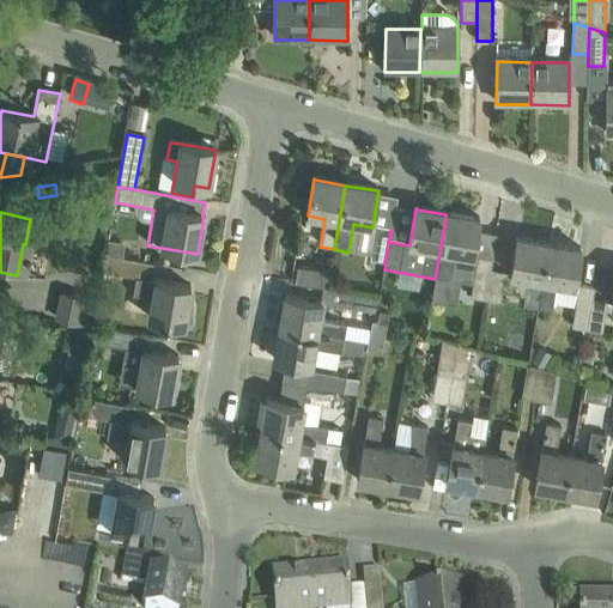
[(445,214),(444,226),(435,279),(450,281),(455,254),(473,257),(480,220),(479,219),(479,220),(445,214)]
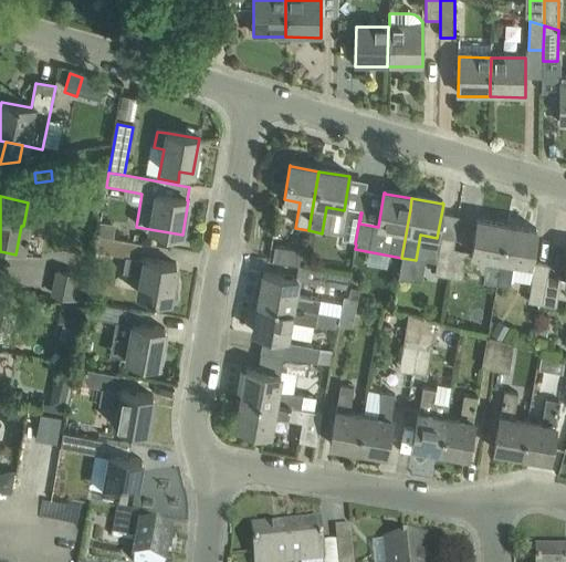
[(348,210),(343,241),(355,243),(360,212),(348,210)]
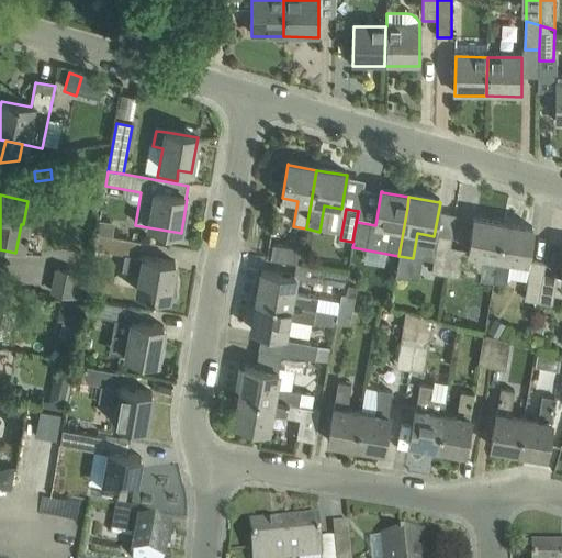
[(480,282),(492,285),(501,235),(502,225),(475,220),(474,220),(468,254),(484,257),(480,282)]
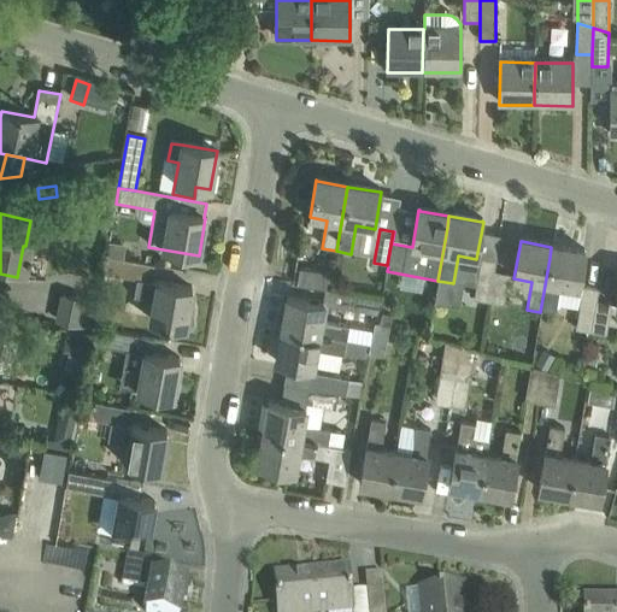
[(112,245),(109,259),(123,262),(125,247),(112,245)]
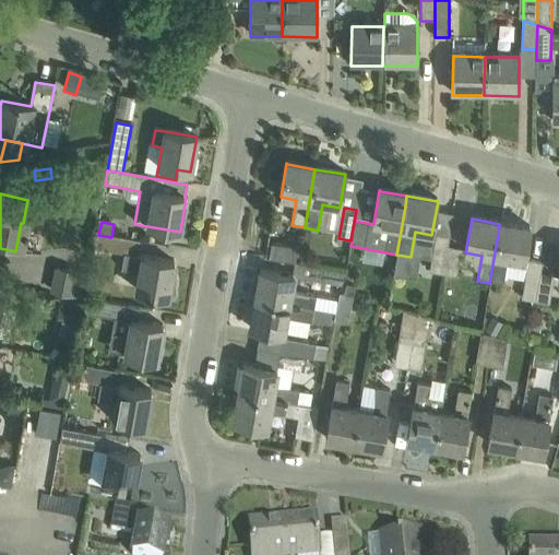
[(499,224),(498,234),(489,283),(504,285),(506,279),(525,282),(528,263),(524,263),(530,228),(528,228),(499,224)]
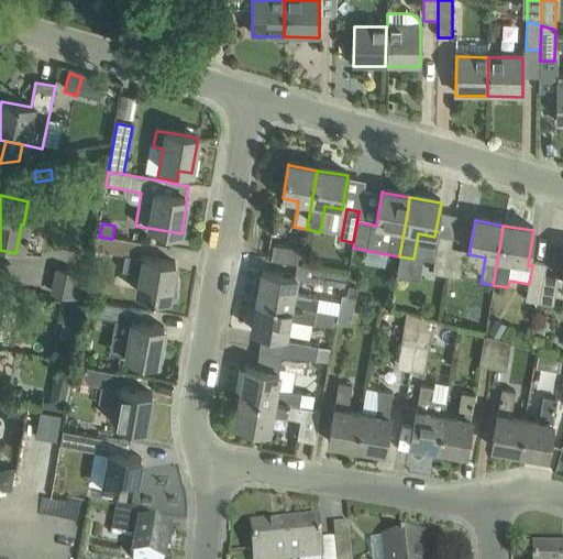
[(99,237),(97,237),(95,251),(125,256),(123,273),(138,276),(134,293),(138,294),(152,296),(152,298),(154,299),(154,297),(169,300),(175,265),(140,259),(142,244),(112,239),(99,237)]
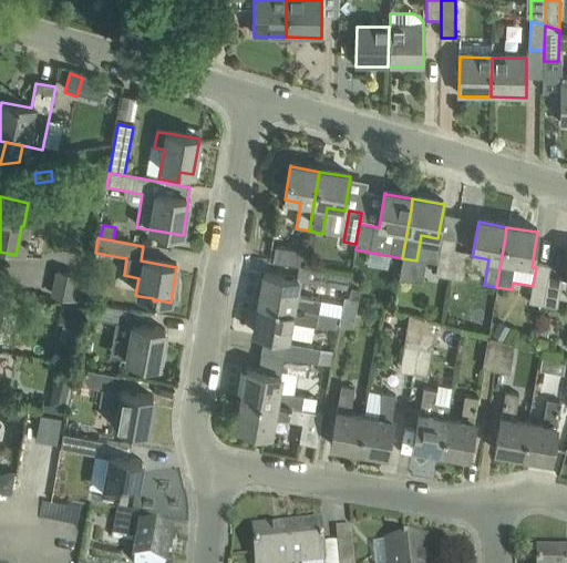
[(436,276),(449,278),(454,242),(443,239),(436,276)]
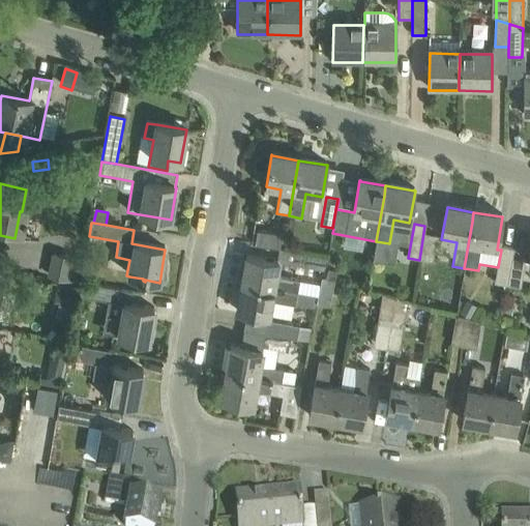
[(427,226),(424,226),(419,260),(434,262),(438,237),(425,235),(427,226)]
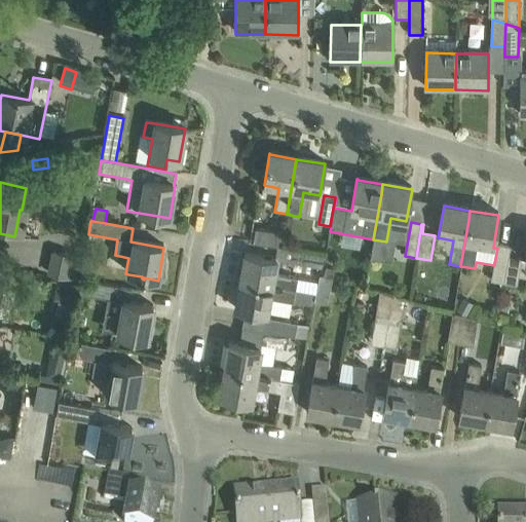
[(284,236),(276,234),(256,231),(254,244),(282,249),(284,236)]
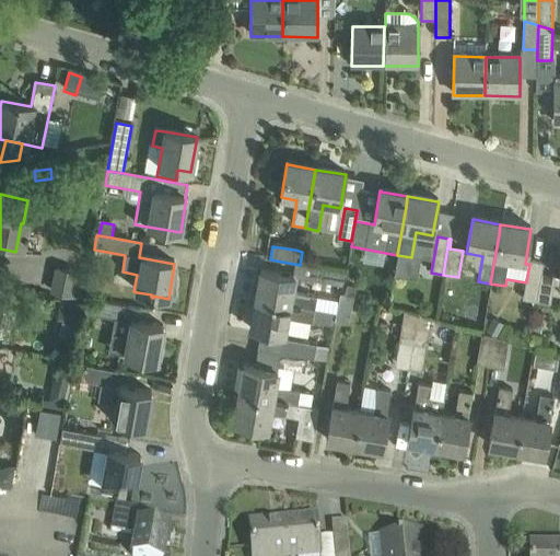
[(523,300),(536,302),(543,265),(529,262),(529,264),(526,282),(523,300)]
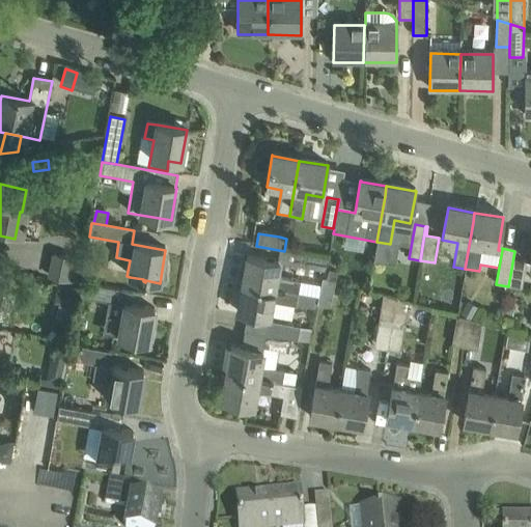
[(508,286),(522,288),(527,264),(513,261),(515,251),(514,251),(508,286)]
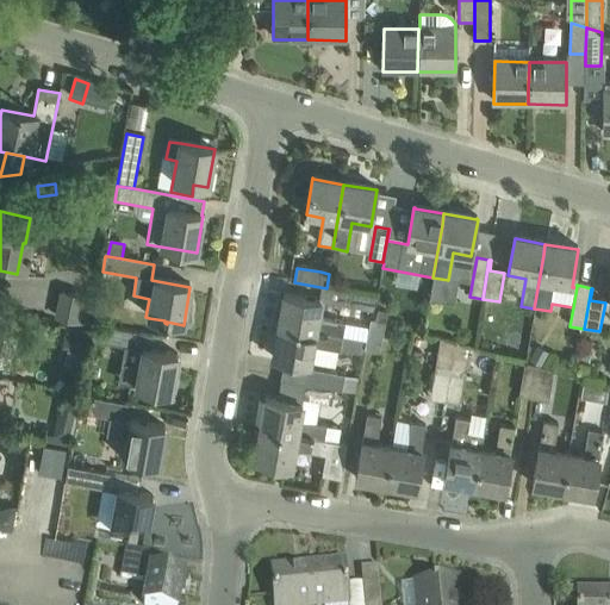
[(323,304),(375,313),(378,298),(325,289),(323,304)]
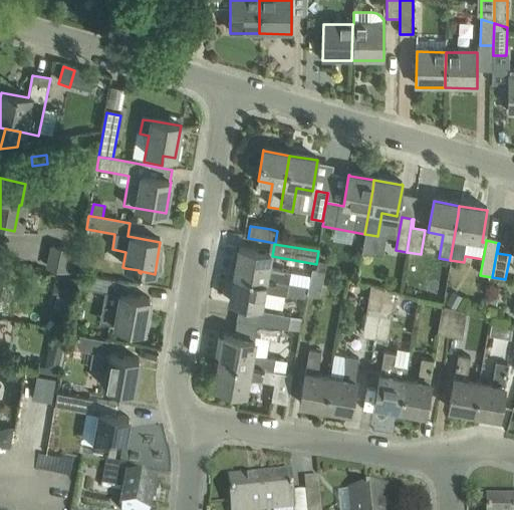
[(74,278),(79,253),(51,248),(46,272),(74,278)]
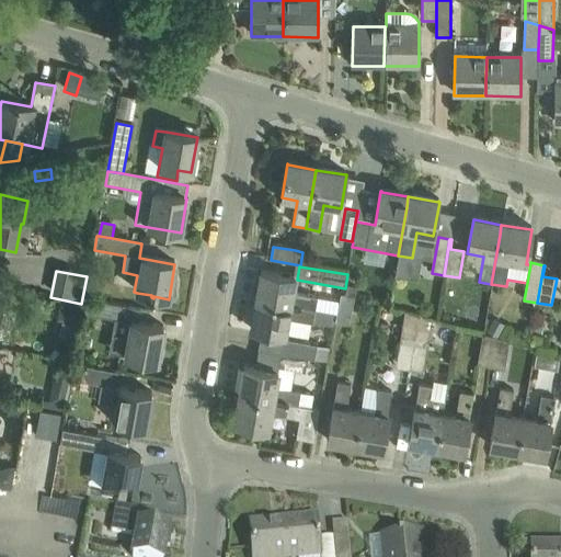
[(292,294),(294,277),(261,272),(261,273),(262,273),(256,302),(315,313),(317,298),(292,294)]
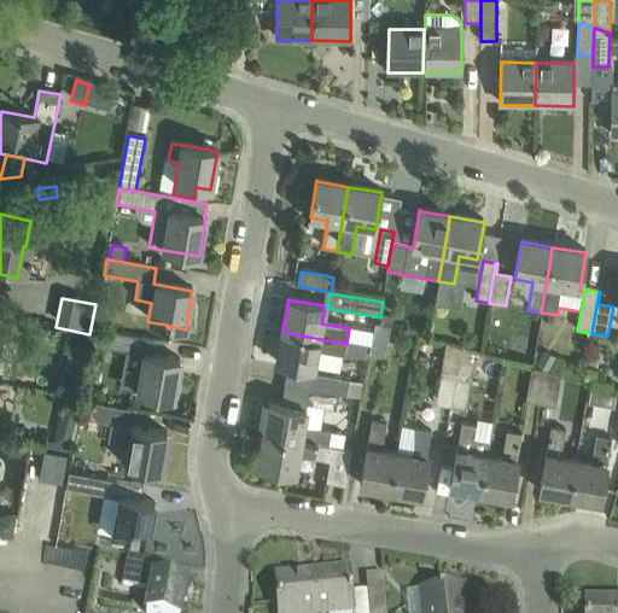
[(392,316),(383,314),(380,325),(390,327),(392,316)]
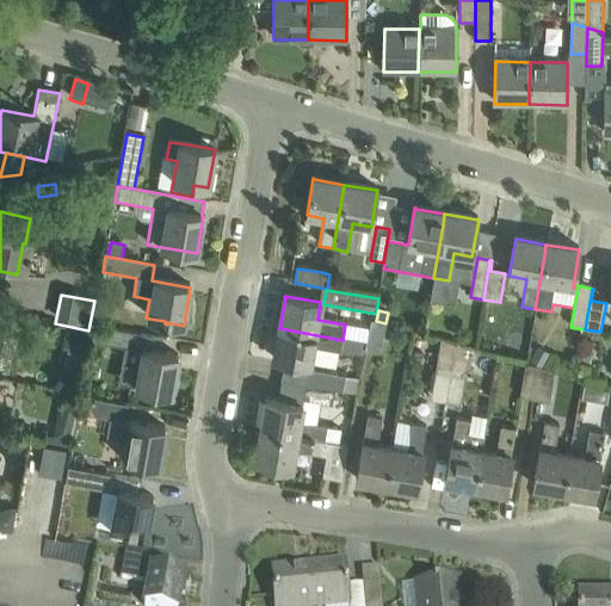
[(381,354),(387,327),(371,323),(365,351),(381,354)]
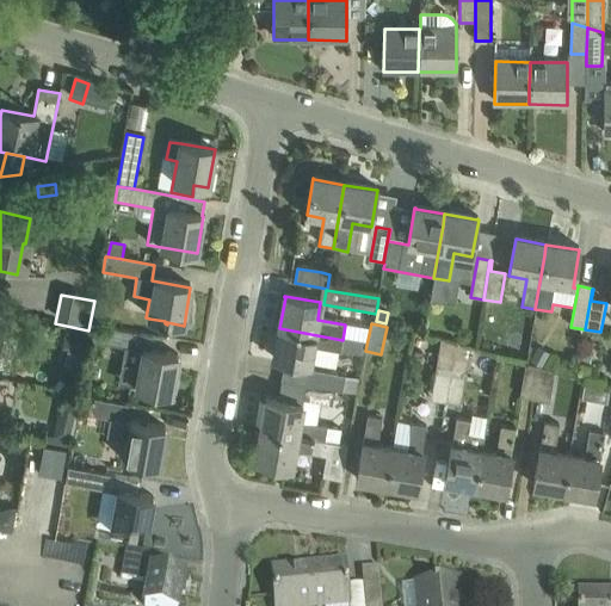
[(94,328),(92,344),(124,350),(122,368),(140,370),(136,389),(172,395),(178,357),(139,351),(141,336),(94,328)]
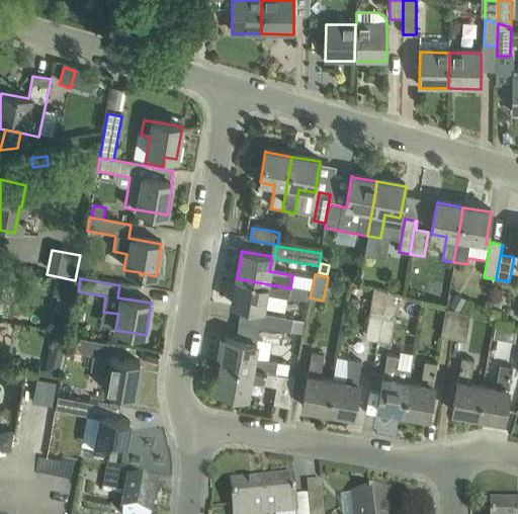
[(232,306),(261,311),(264,296),(287,301),(290,288),(237,278),(232,305),(232,306)]
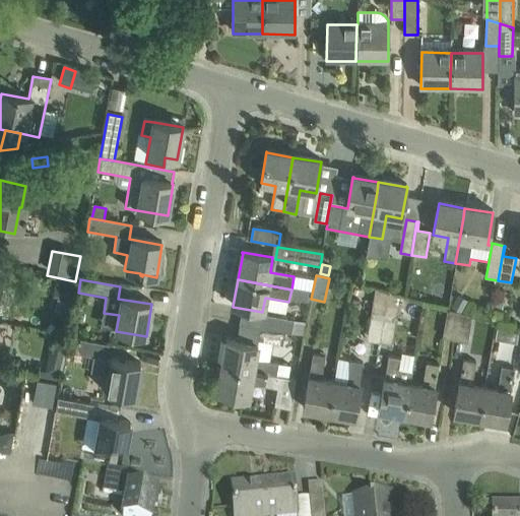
[(59,300),(70,302),(72,288),(56,285),(53,299),(59,300)]
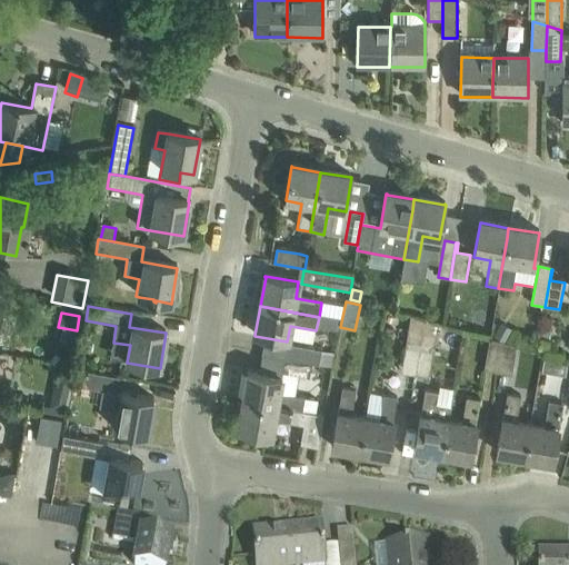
[(416,376),(425,323),(411,319),(402,374),(416,376)]
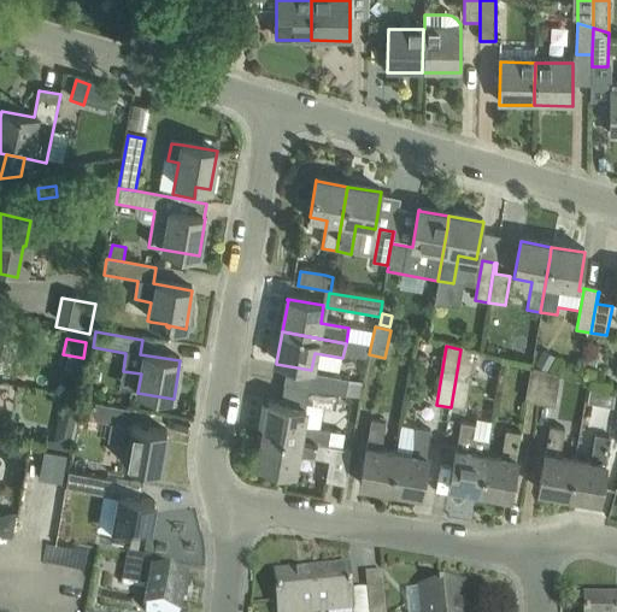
[(475,354),(460,349),(451,407),(465,410),(475,354)]
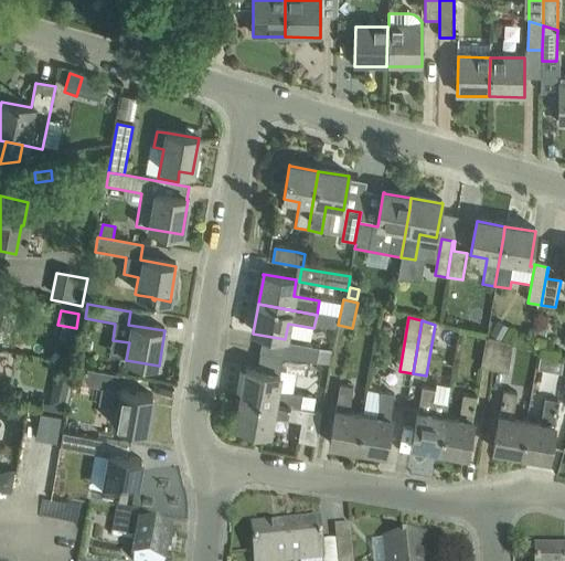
[(501,341),(509,328),(498,323),(490,336),(501,341)]
